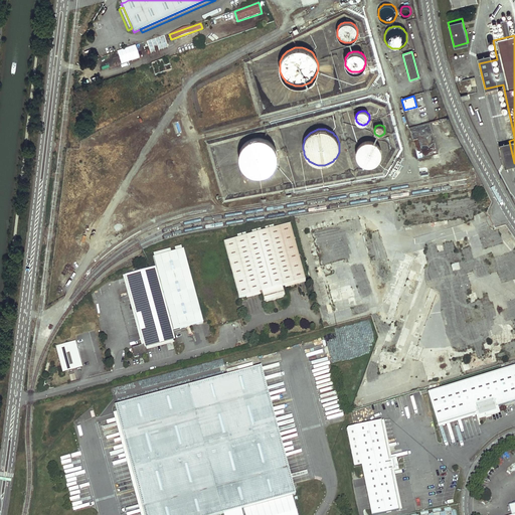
[(246,171),(248,173),(249,173),(251,174),(252,175),(255,175),(259,176),(260,175),(262,175),(264,175),(265,174),(267,174),(269,172),(271,171),(273,169),(274,168),(275,166),(276,165),(277,162),(277,161),(278,159),(278,158),(278,156),(278,154),(277,152),(277,151),(276,149),(275,148),(274,145),(273,144),(272,143),(270,141),(269,140),(267,140),(266,139),(264,139),(262,138),(259,138),(256,138),(254,138),(252,138),(250,139),(249,140),(248,140),(246,141),(244,143),(243,144),(242,146),(241,147),(241,148),(240,151),(239,153),(239,154),(239,156),(239,159),(239,161),(240,162),(240,164),(241,166),(242,167),(243,169),(245,170),(246,171)]
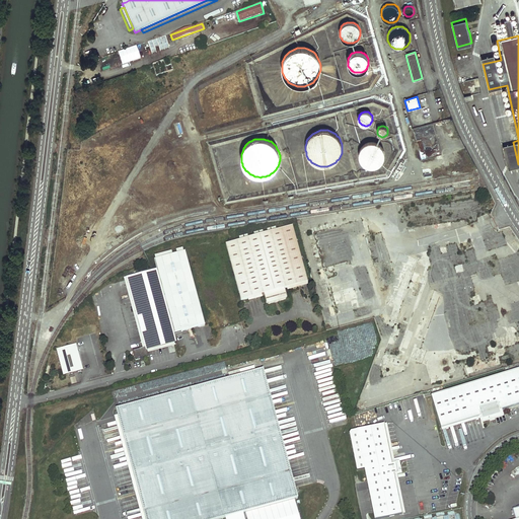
[(373,142),(371,142),(370,142),(368,143),(367,143),(365,144),(364,145),(363,146),(362,147),(361,148),(360,150),(360,151),(359,153),(359,155),(359,156),(360,158),(360,159),(361,161),(362,162),(363,163),(364,165),(365,166),(367,166),(368,167),(370,167),(371,168),(373,168),(374,167),(376,167),(377,166),(379,166),(380,165),(381,164),(382,162),(383,161),(384,160),(385,158),(385,156),(385,155),(385,153),(385,152),(384,150),(383,149),(383,147),(382,146),(380,145),(379,144),(378,143),(376,143),(375,142),(373,142)]
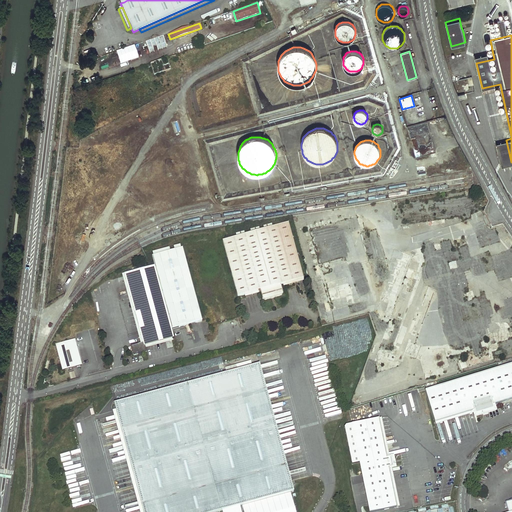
[(511,162),(506,140),(495,142),(500,165),(511,162)]
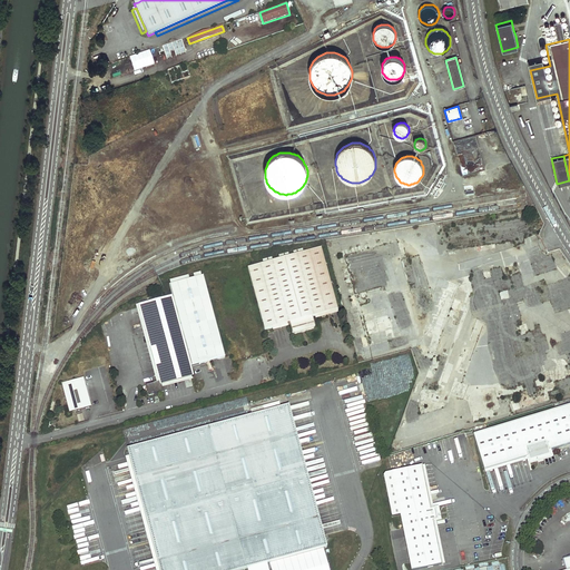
[(345,238),(340,239),(354,294),(377,288),(370,261),(366,249),(359,252),(356,246),(347,248),(345,238)]
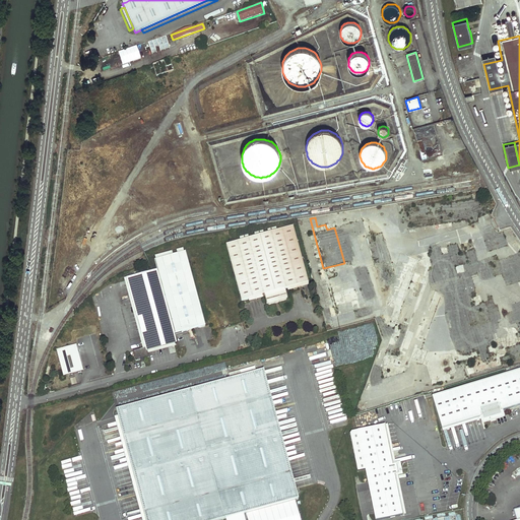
[(225,243),(240,301),(247,299),(260,296),(262,295),(265,304),(267,306),(272,305),(273,302),(276,302),(278,303),(284,302),(286,299),(284,289),(286,289),(307,284),(294,228),(277,231),(268,234),(264,235),(256,237),(249,238),(241,240),(225,243)]
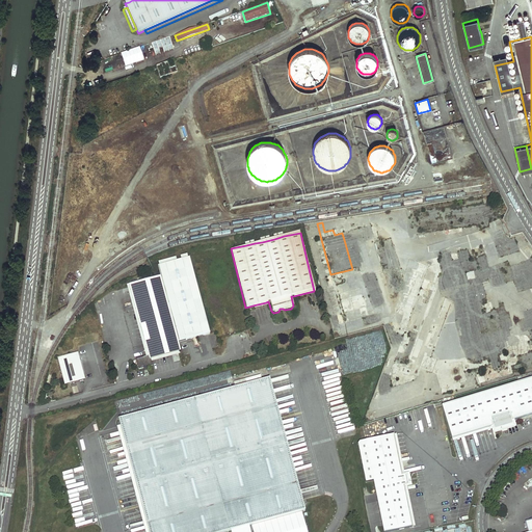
[(161,276),(178,343),(210,335),(190,260),(188,260),(182,261),(178,262),(160,266),(158,267),(161,276)]
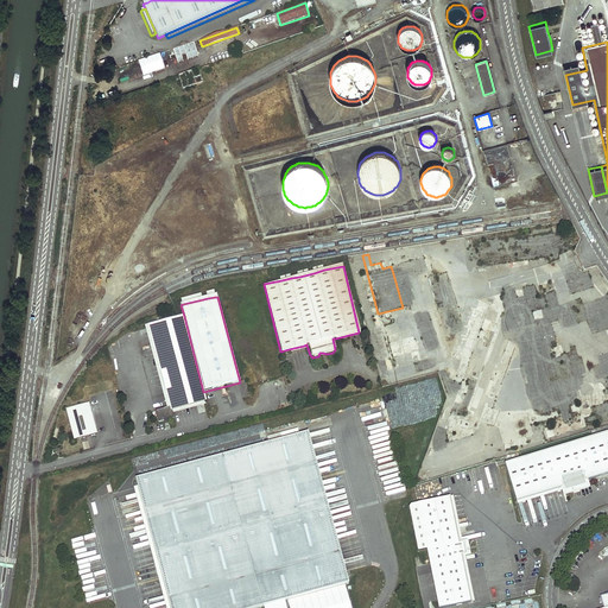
[(203,403),(206,401),(203,392),(184,316),(153,323),(149,327),(169,406),(166,407),(156,410),(158,420),(173,417),(172,413),(172,411),(203,403)]
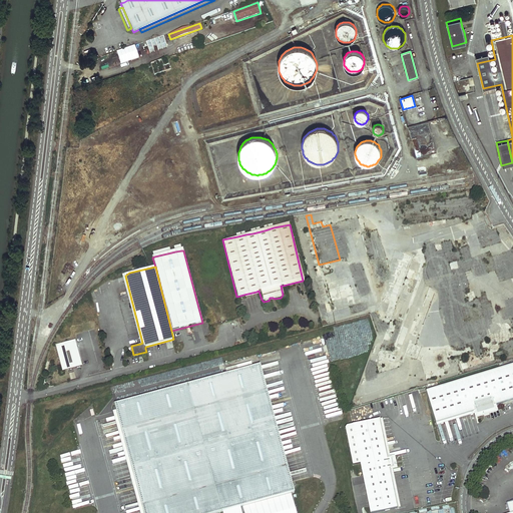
[(125,276),(125,274),(122,275),(140,344),(142,343),(125,276)]
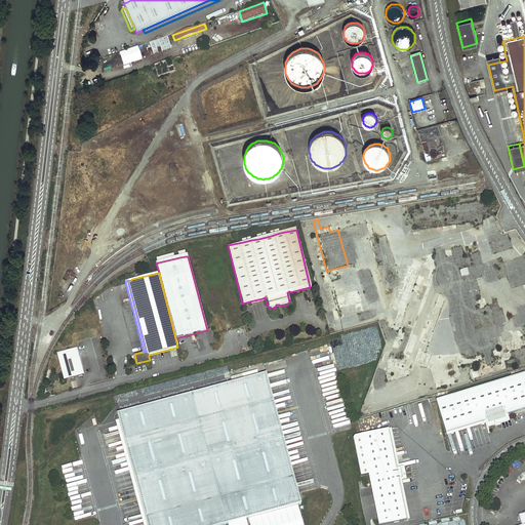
[(149,355),(149,357),(176,350),(175,348),(149,355)]
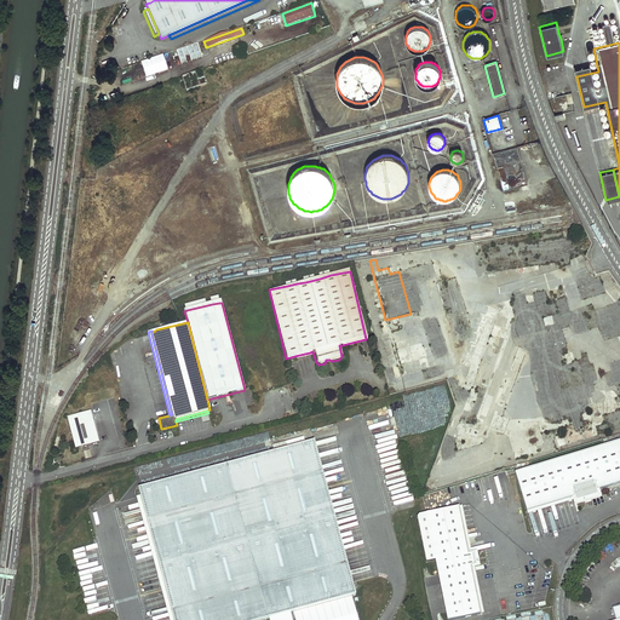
[(90,412),(67,418),(75,448),(99,442),(90,412)]
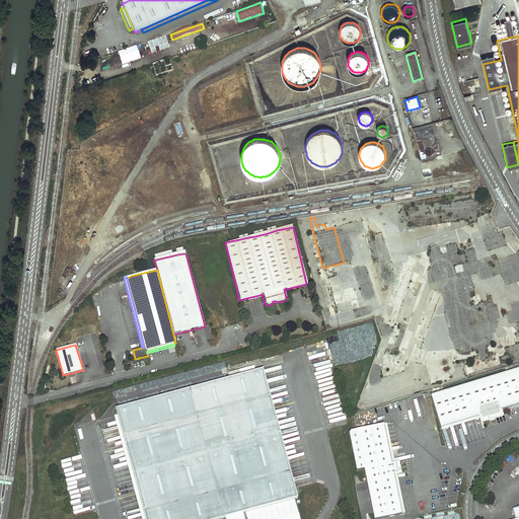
[(229,378),(254,372),(252,366),(227,373),(229,378)]
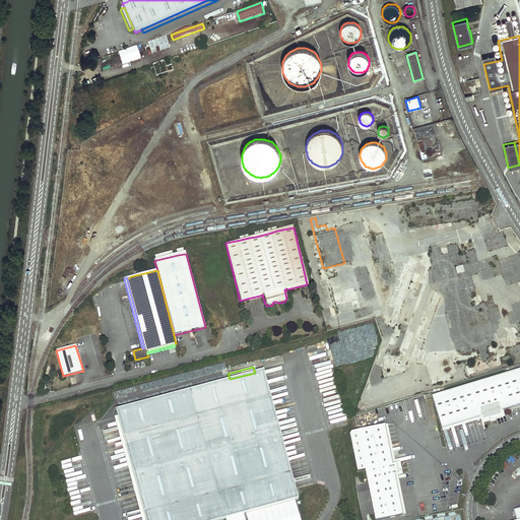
[(519,405),(519,369),(434,396),(443,429),(482,416),(483,420),(501,415),(500,411),(519,405)]
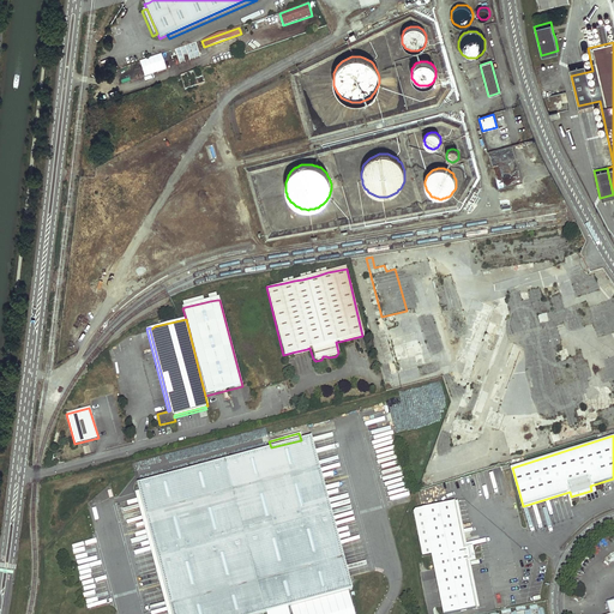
[(271,447),(136,483),(138,492),(170,613),(260,613),(266,613),(288,613),(287,607),(350,590),(309,438),(301,440),(271,447)]
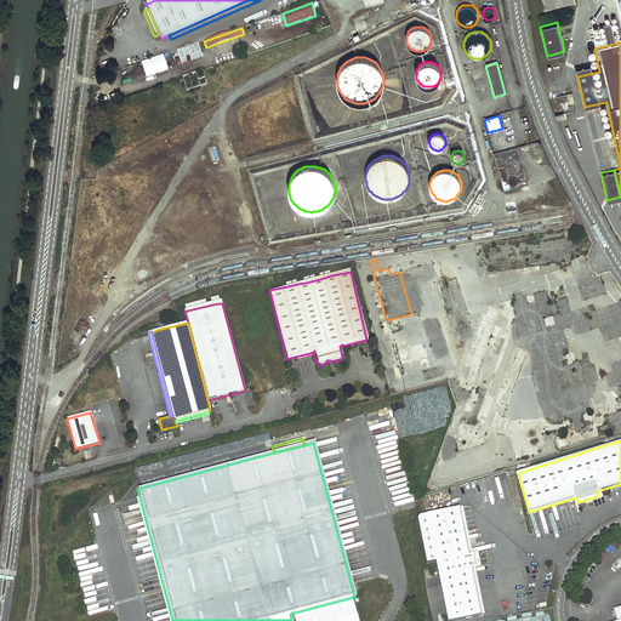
[(81,450),(84,460),(95,457),(92,448),(81,450)]
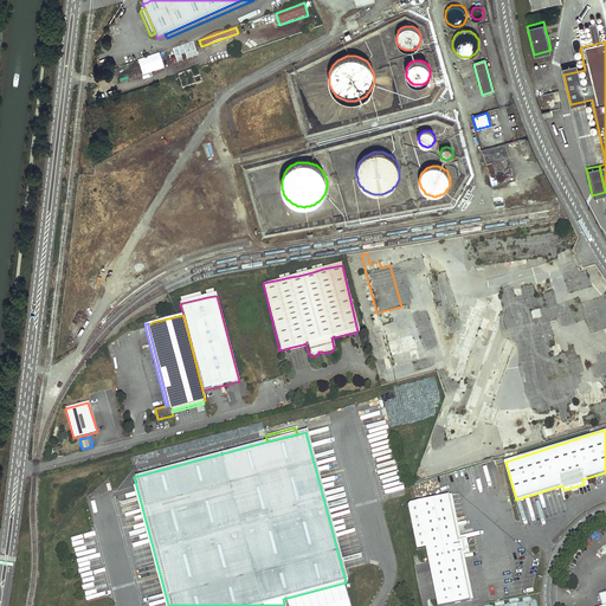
[(168,605),(136,485),(129,488),(160,605),(168,605)]
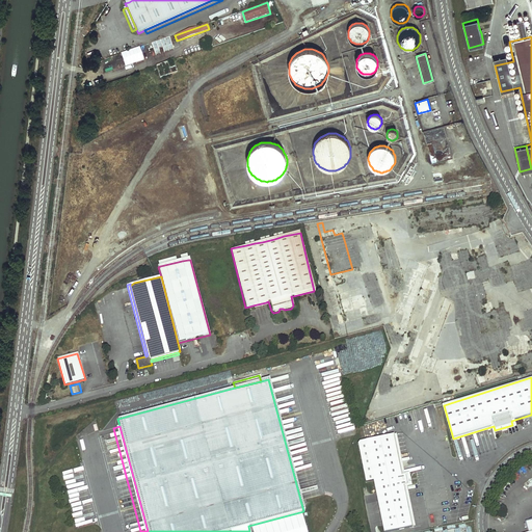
[(368,440),(384,531),(388,531),(414,527),(405,486),(407,485),(409,485),(407,475),(405,476),(404,476),(396,434),(368,440)]
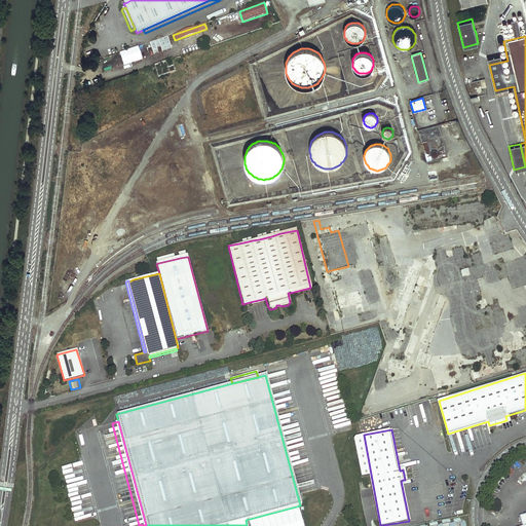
[(393,429),(391,429),(400,471),(401,471),(393,429)]
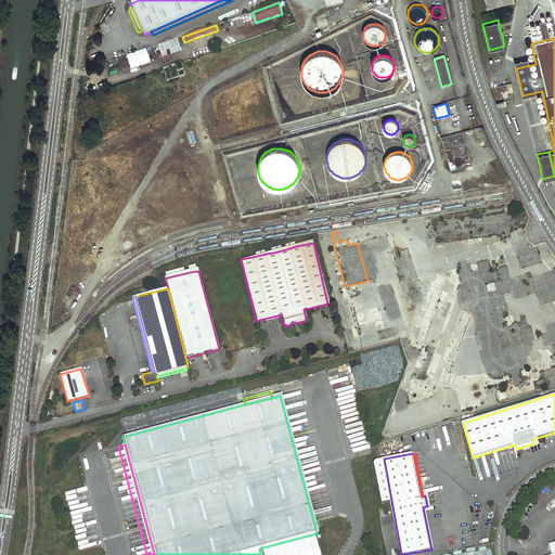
[(425,506),(423,507),(431,550),(434,550),(425,506)]
